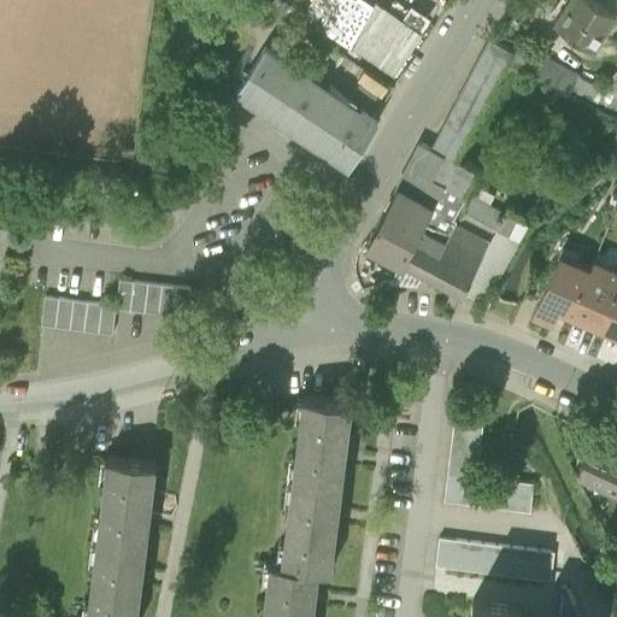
[(392,69),(425,19),(412,9),(403,22),(376,3),(371,10),(353,0),(351,4),(344,0),(342,0),(327,27),(351,40),(392,69)]
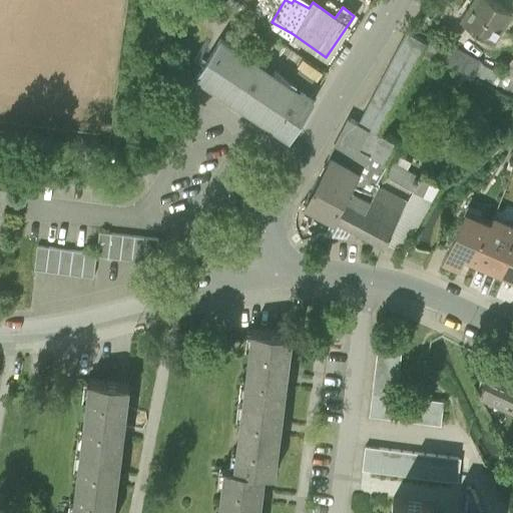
[(470,0),(471,1),(461,16),(493,36),(511,8),(499,0),(470,0)]
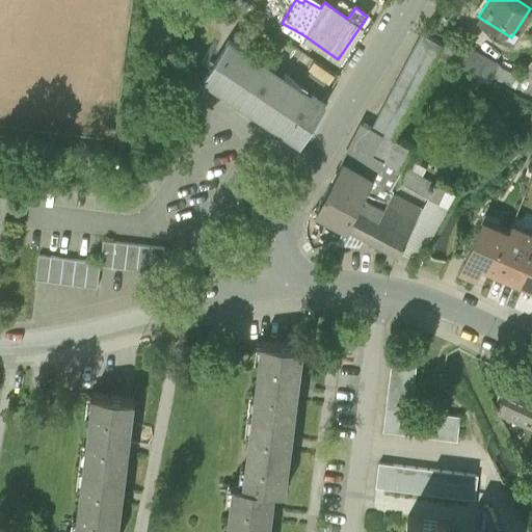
[(410,149),(393,138),(442,45),(421,33),(372,128),(384,133),(374,153),(382,158),(400,167),(410,149)]
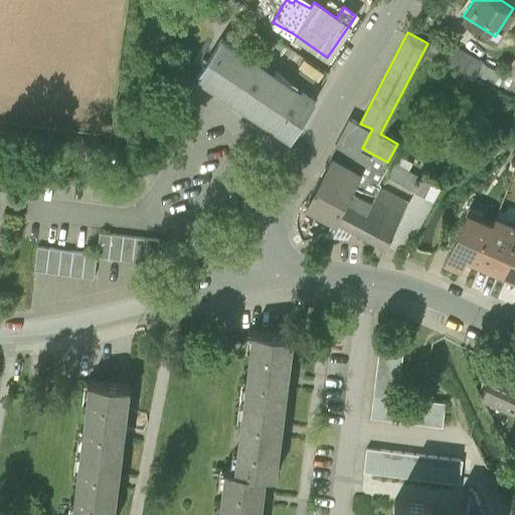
[(221,39),(197,75),(292,137),(315,102),(221,39)]
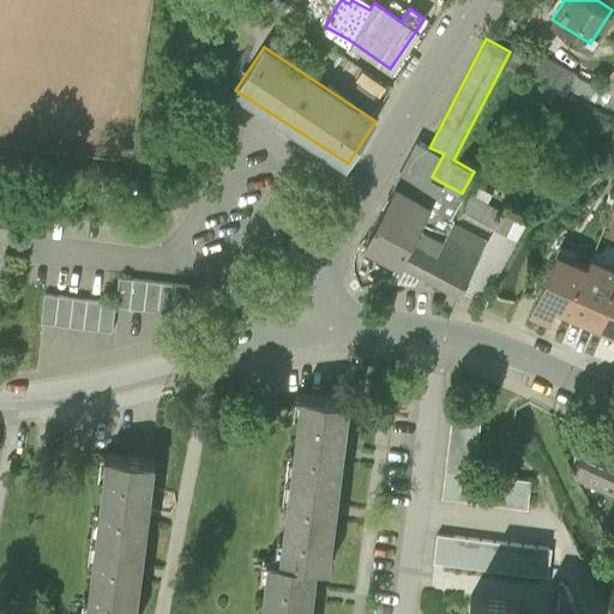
[(576,76),(529,52),(521,70),(566,92),(567,88),(613,113),(613,68),(600,89),(575,77),(576,76)]
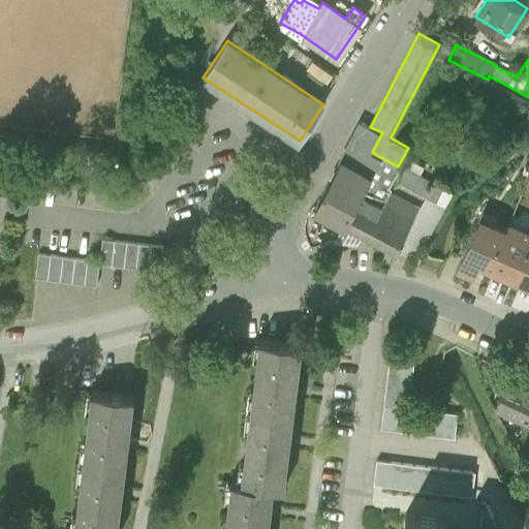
[(363,189),(380,157),(372,152),(382,132),(370,127),(360,122),(314,208),(344,224),(363,189)]
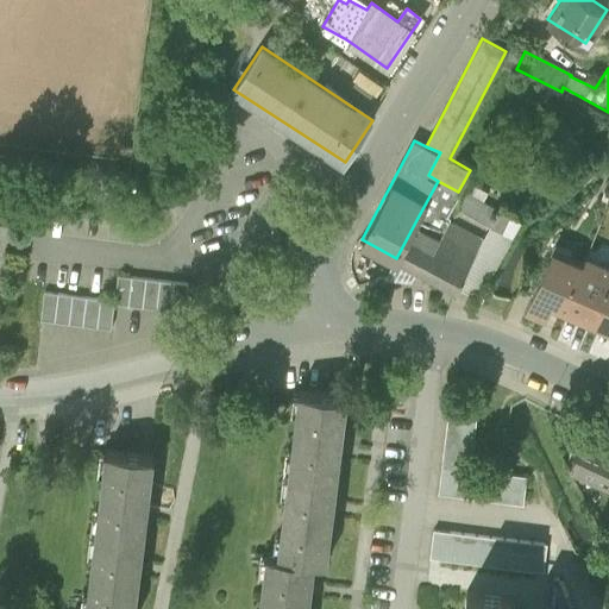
[(438,181),(418,218),(441,231),(446,221),(450,214),(456,218),(460,211),(452,206),(460,193),(458,192),(438,181)]
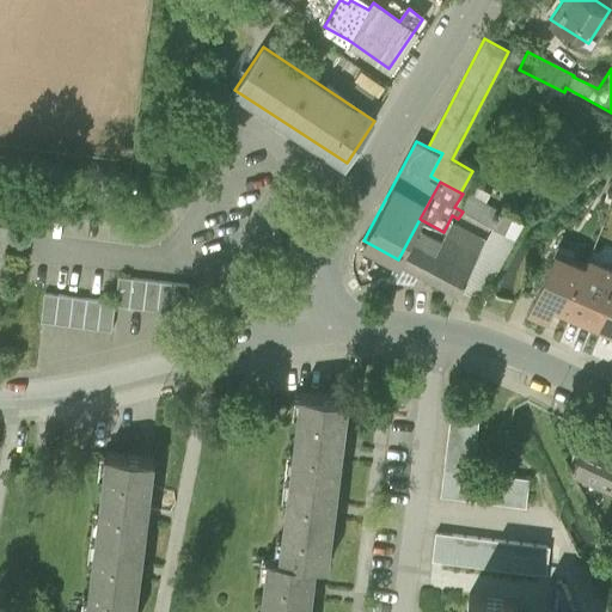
[(454,207),(463,212),(477,221),(485,206),(490,196),(476,189),(471,199),(463,194),(454,207)]
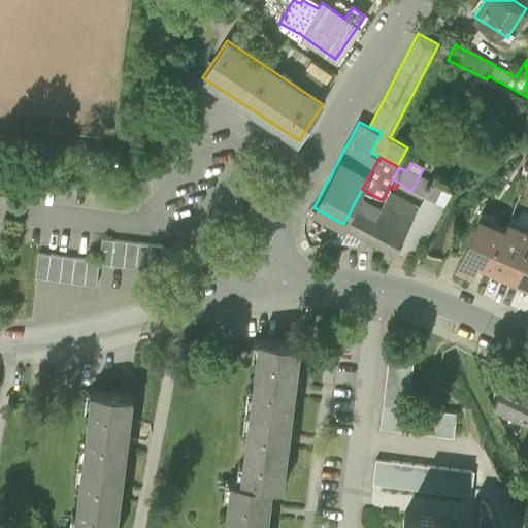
[(453,188),(434,178),(431,184),(419,177),(411,191),(424,197),(418,207),(395,251),(408,258),(409,257),(415,260),(453,188)]
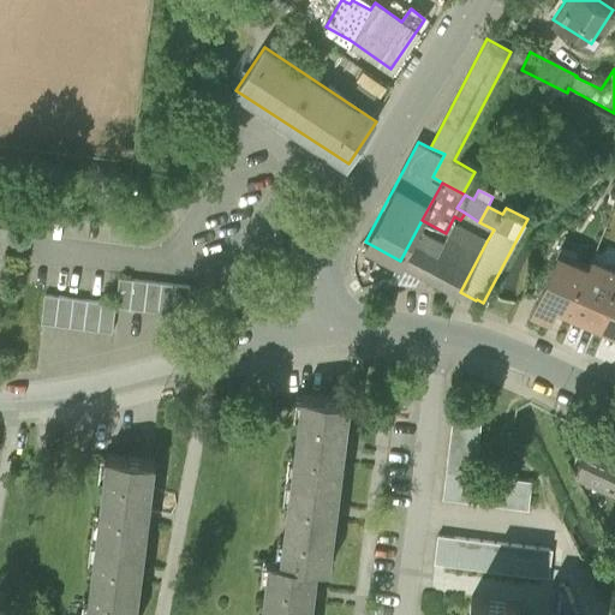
[(460,292),(487,242),(451,224),(446,233),(422,220),(400,261),(460,292)]
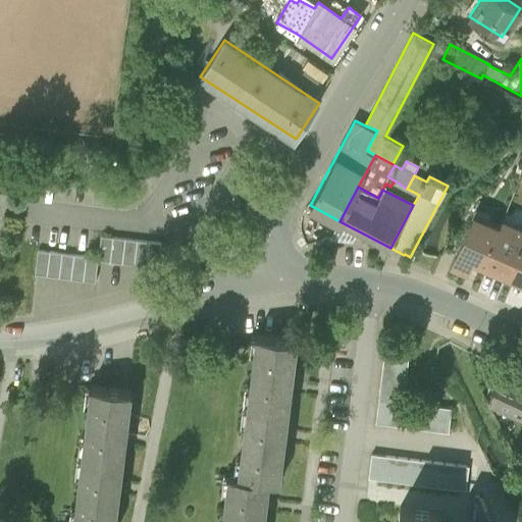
[(472,264),(480,268),(499,225),(487,221),(490,214),(475,208),(450,265),(468,273),(472,264)]
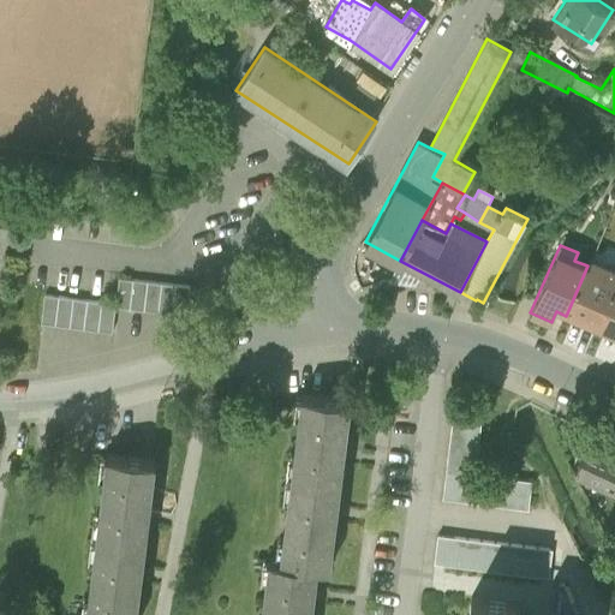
[(566,316),(596,329),(614,286),(614,267),(591,257),(587,266),(566,316)]
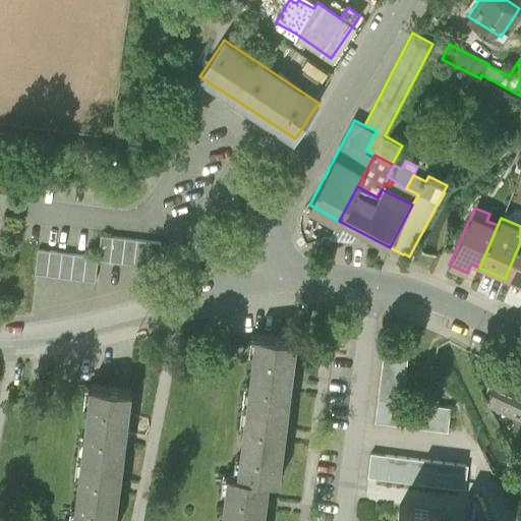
[(38,249),(35,274),(96,281),(98,258),(159,267),(162,241),(101,234),(98,256),(38,249)]
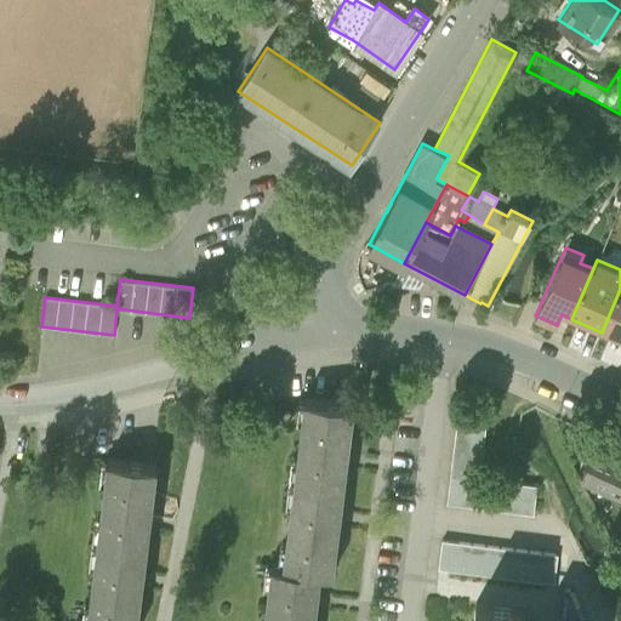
[(620,289),(602,332),(620,340),(620,289)]
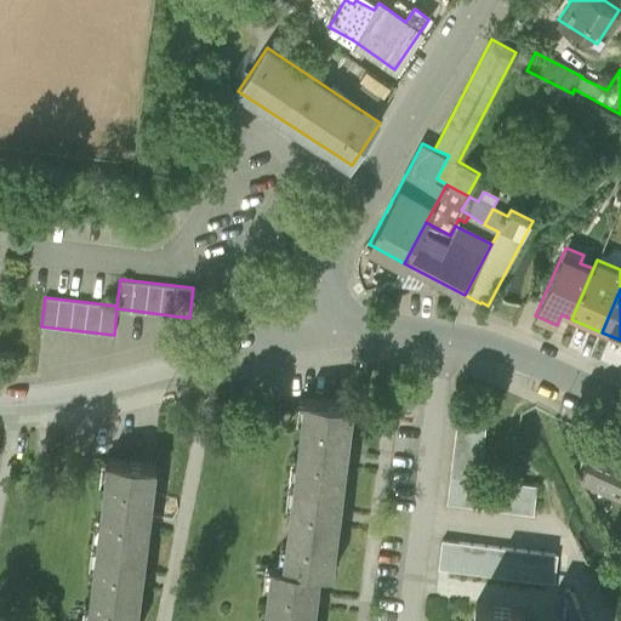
[(305,398),(294,483),(343,489),(353,404),(305,398)]
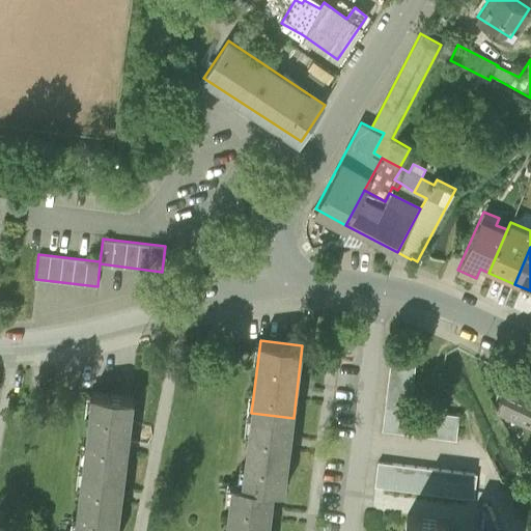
[(417,346),(392,343),(382,430),(455,440),(458,415),(409,409),(417,346)]
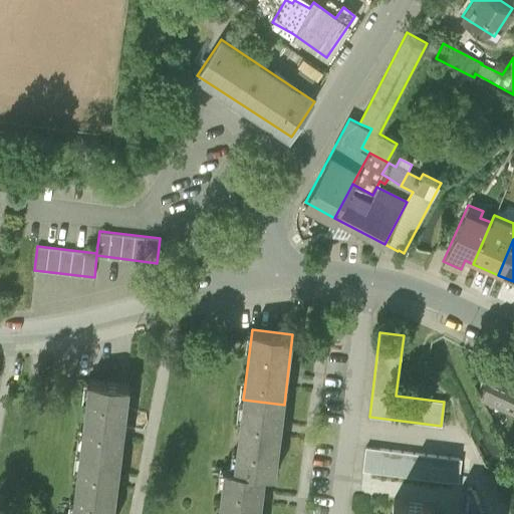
[(513,377),(493,368),(482,393),(513,407),(513,377)]
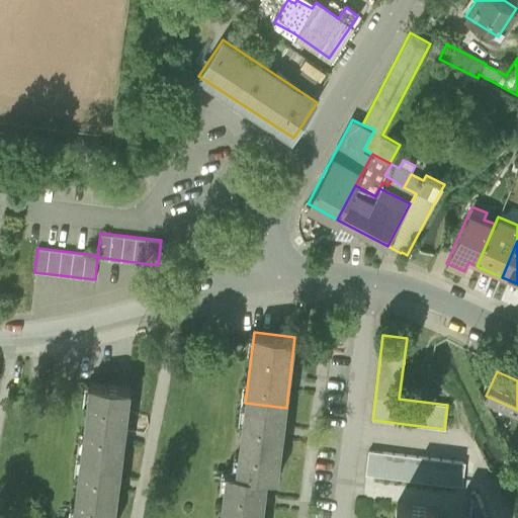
[(90,382),(81,453),(121,458),(131,387),(90,382)]
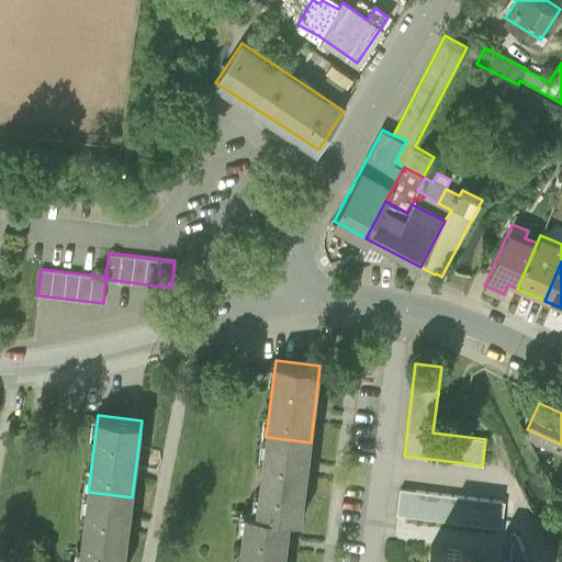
[(301,518),(311,442),(266,437),(256,513),(290,517),(301,518)]
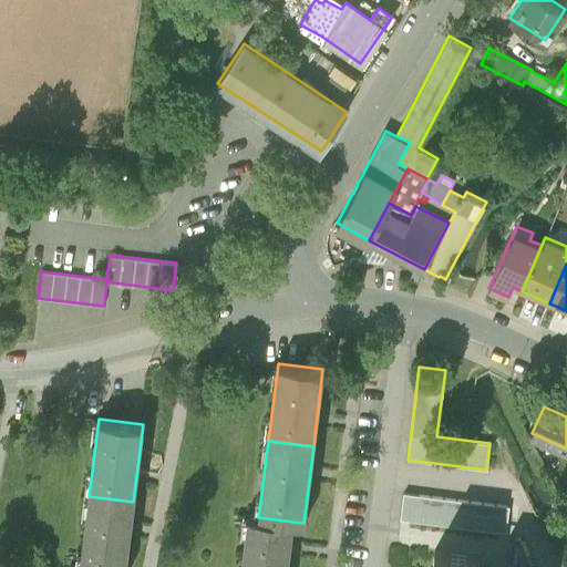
[(508,506),(403,493),(400,518),(505,532),(508,506)]
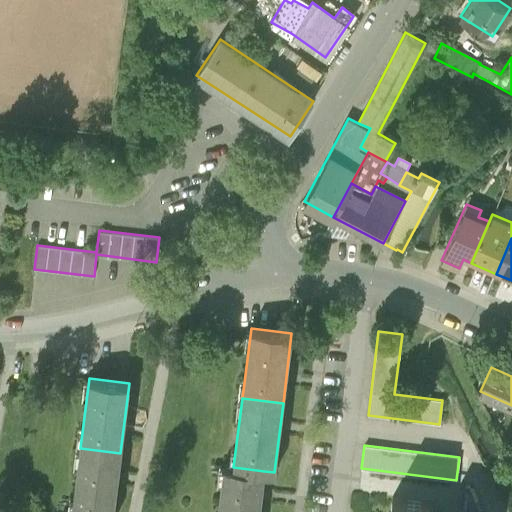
[(112,511),(120,453),(80,448),(71,511),(112,511)]
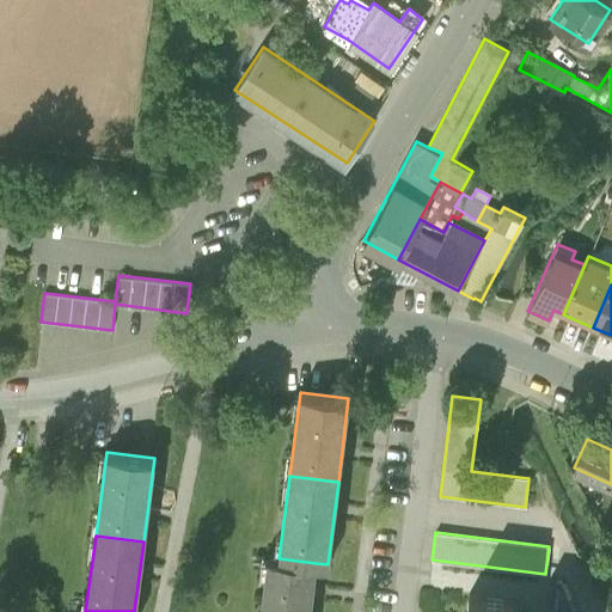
[(308,611),(316,563),(279,558),(268,557),(259,611),(308,611)]
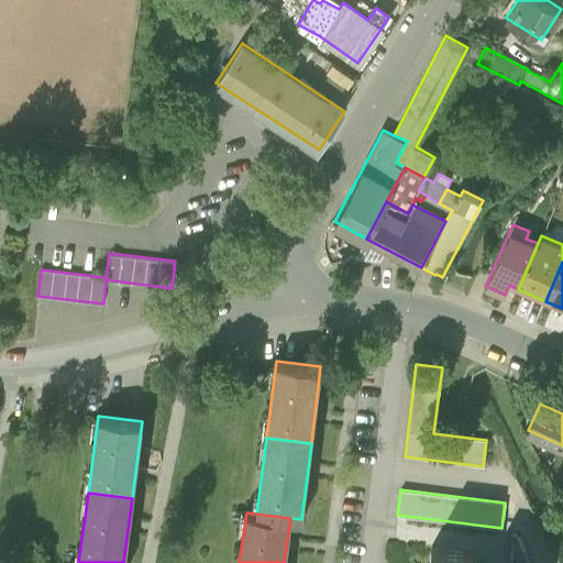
[(431,545),(429,562),(471,562),(473,551),(431,545)]
